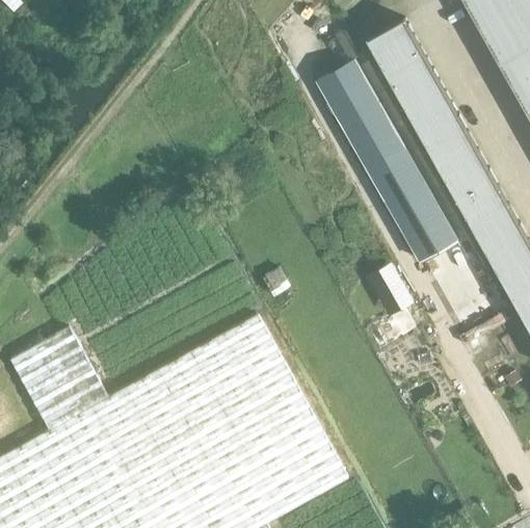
[(529,0),(461,0),(529,122),(529,0)]
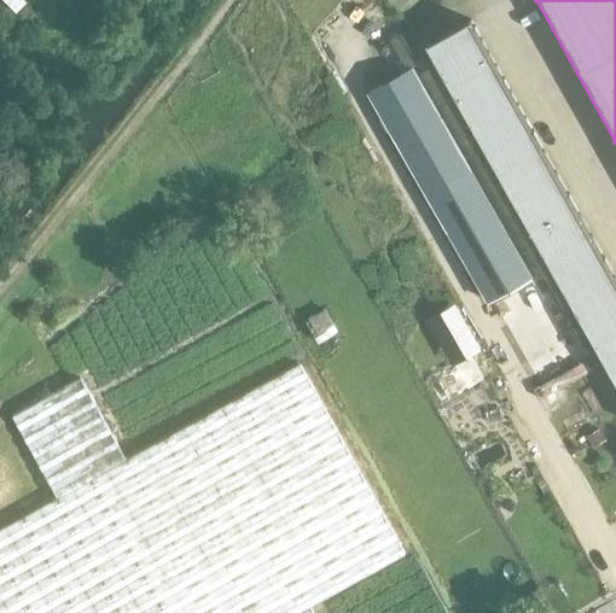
[(469,23),(425,47),(615,386),(615,286),(577,217),(469,23)]
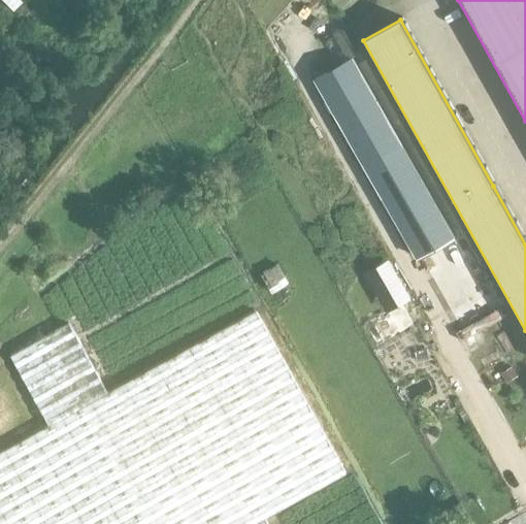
[(310,75),(418,261),(453,240),(347,55),(310,75)]
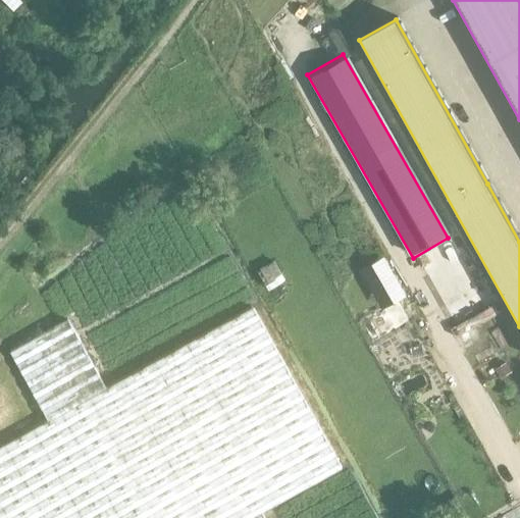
[(382,257),(360,269),(380,305),(403,293),(382,257)]
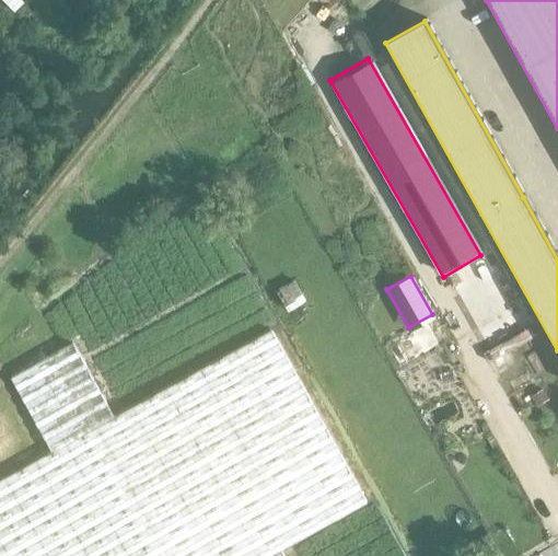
[(293,282),(275,292),(292,324),(305,317),(300,307),(304,303),(293,282)]
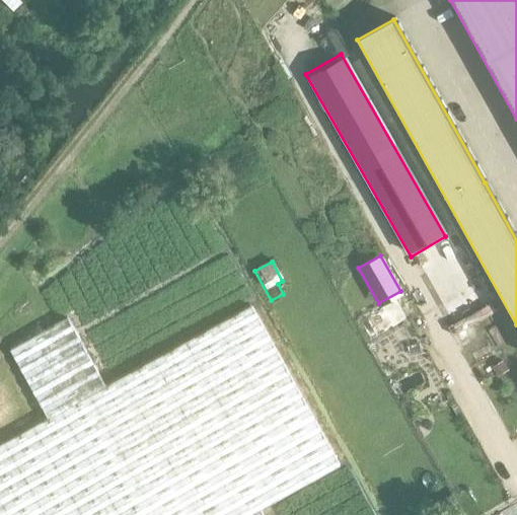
[(64,321),(55,326),(6,353),(44,422),(0,445),(0,514),(254,514),(270,506),(338,467),(248,308),(101,390),(64,321)]
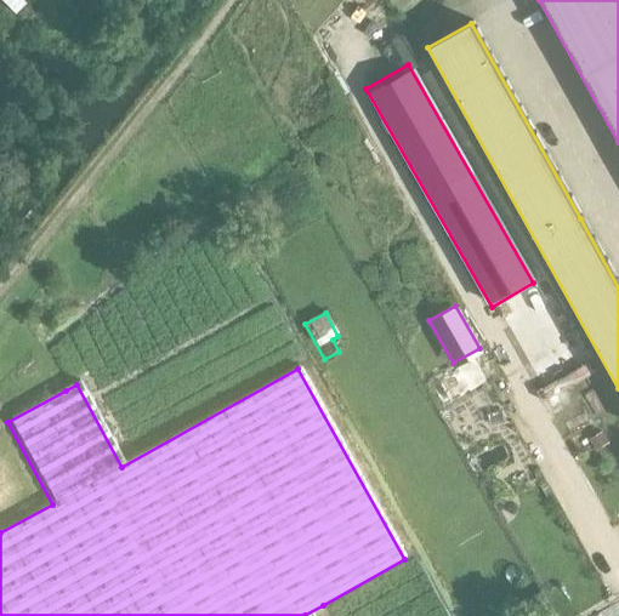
[(585,439),(591,451),(607,443),(600,431),(585,439)]
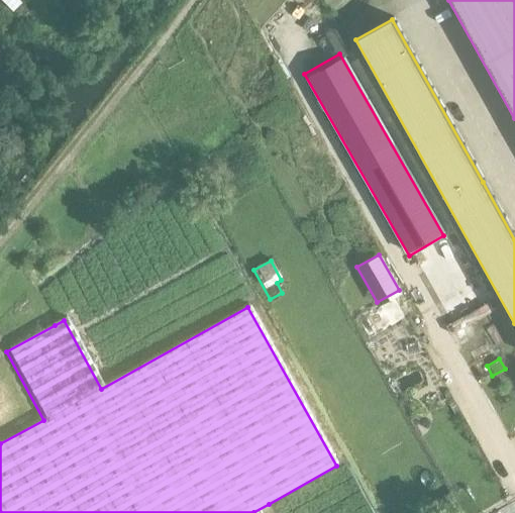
[(474,374),(479,382),(491,375),(487,367),(474,374)]
